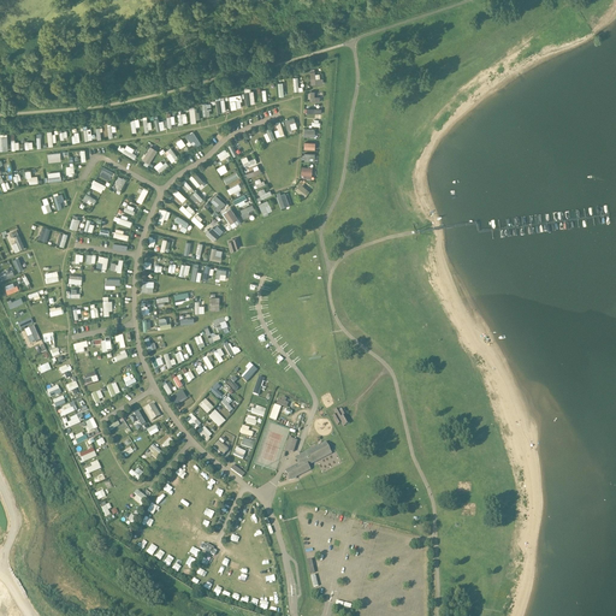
[(311,86),(324,84),(323,78),(315,80),(315,71),(311,72),(311,86)]
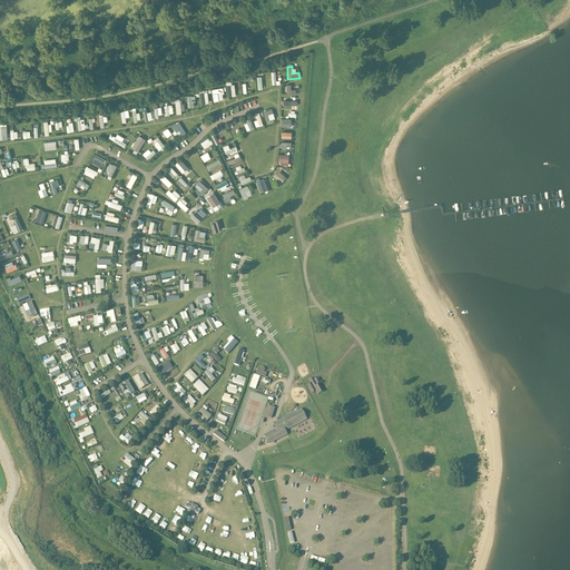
[(287,94),(296,94),(296,90),(291,89),(292,85),(287,85),(287,94)]
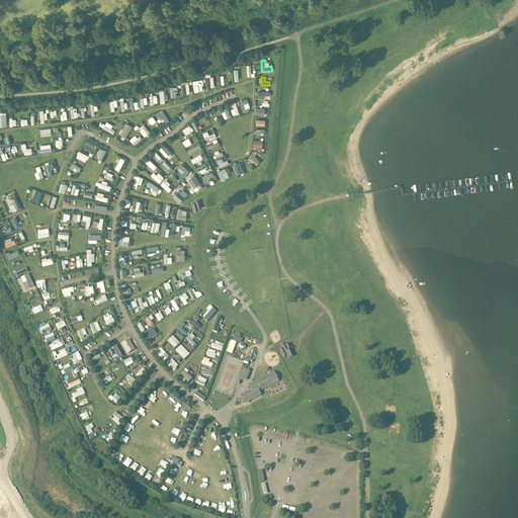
[(193,80),(194,91),(203,90),(202,79),(193,80)]
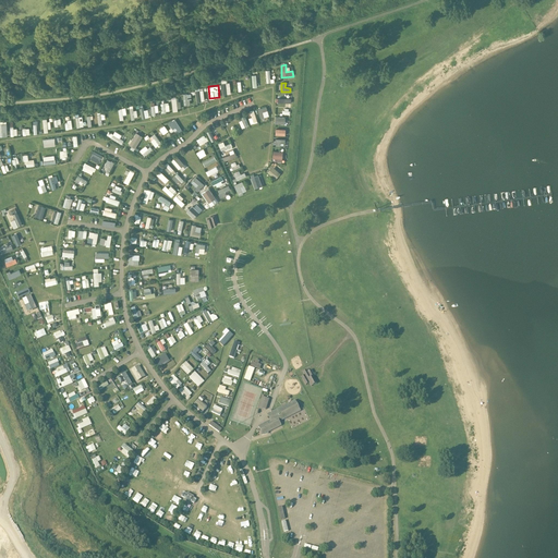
[(257,109),(261,119),(265,118),(263,112),(267,111),(266,107),(257,109)]
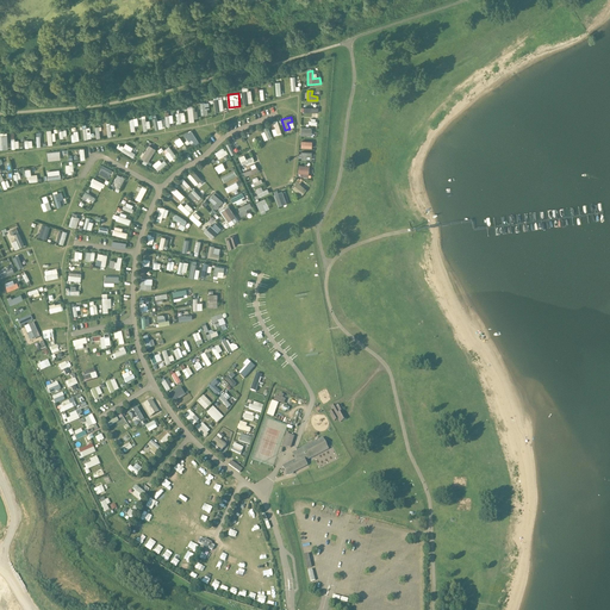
[(275,128),(272,129),(274,136),(281,134),(278,120),(274,122),(275,128)]
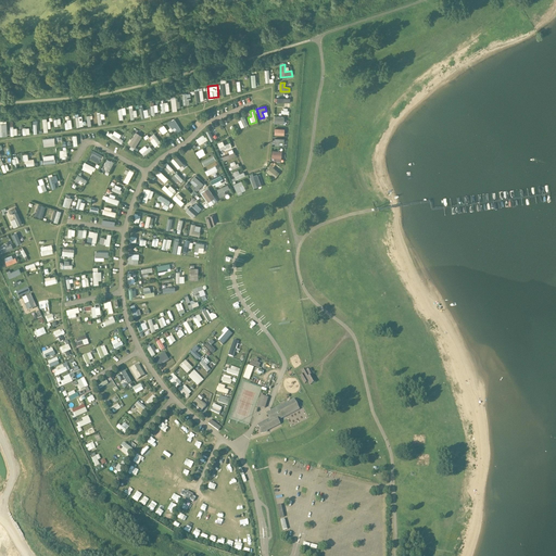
[(240,116),(241,119),(238,121),(241,127),(248,125),(244,114),(240,116)]
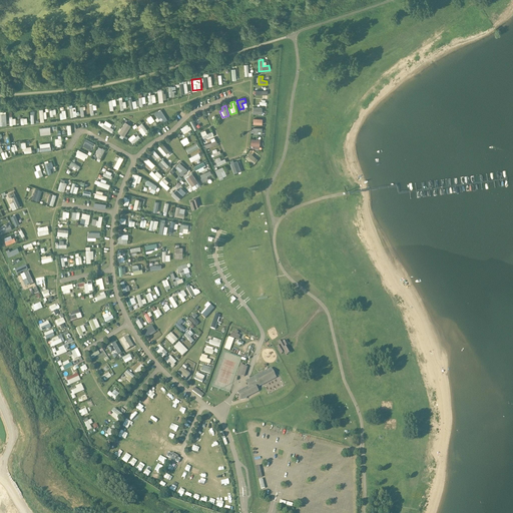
[(160,109),(155,113),(162,123),(167,119),(160,109)]
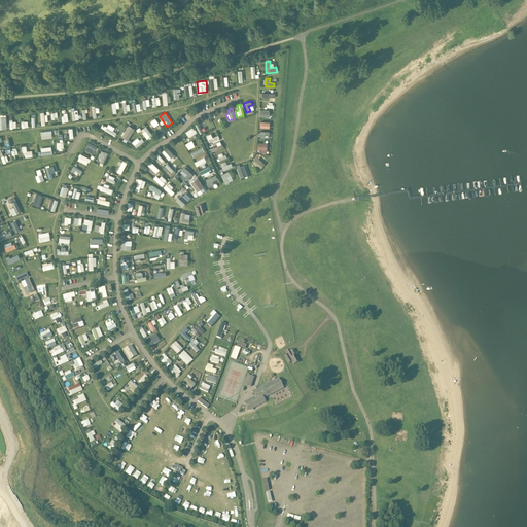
[(36,116),(31,116),(32,127),(40,127),(40,123),(37,124),(36,116)]
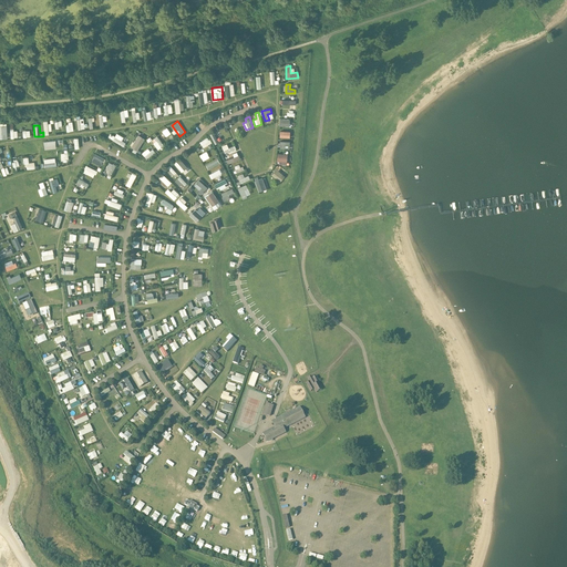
[(167,127),(162,131),(166,136),(172,133),(167,127)]
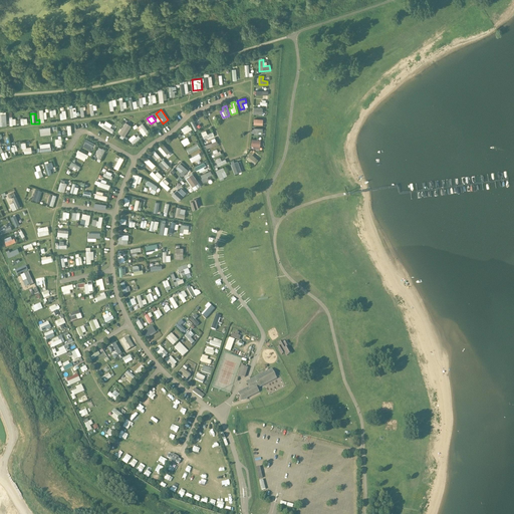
[(125,122),(118,134),(123,137),(131,125),(125,122)]
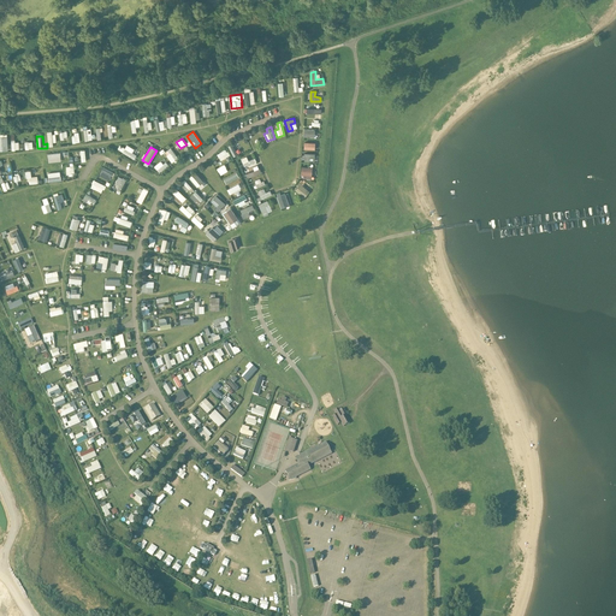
[(171,148),(167,150),(175,160),(178,158),(171,148)]
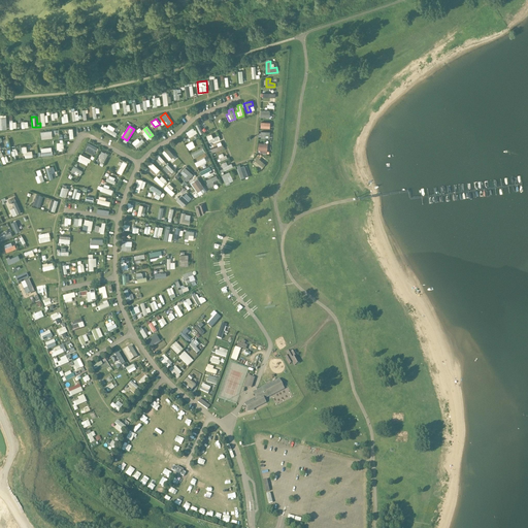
[(190,137),(197,133),(194,127),(186,132),(190,137)]
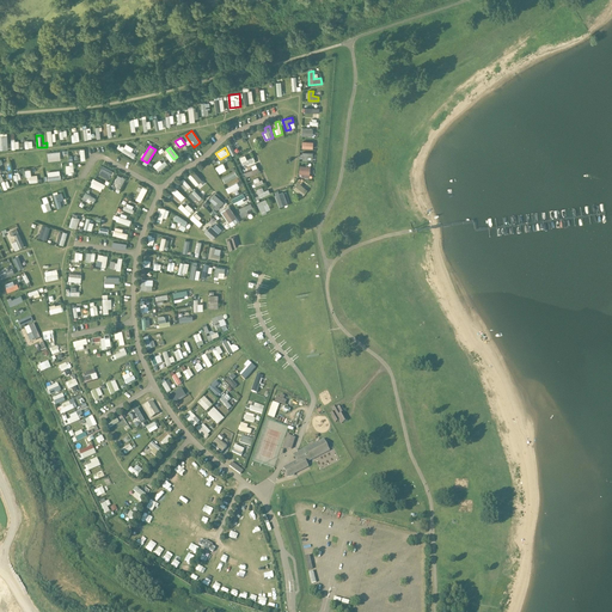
[(124,148),(122,152),(134,158),(136,154),(124,148)]
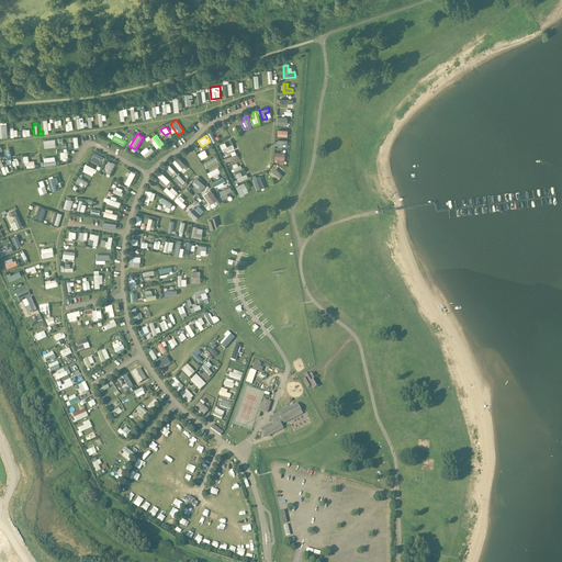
[(233,144),(227,146),(226,142),(220,144),(223,153),(235,148),(233,144)]
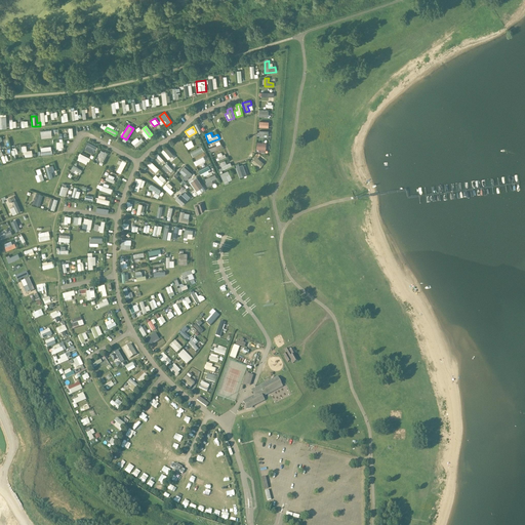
[(142,137),(139,139),(137,137),(131,140),(135,147),(144,142),(142,137)]
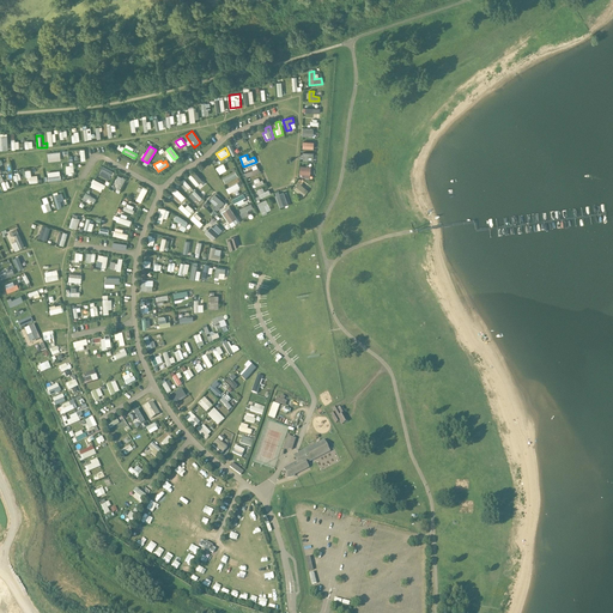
[(219,174),(228,170),(224,163),(216,167),(219,174)]
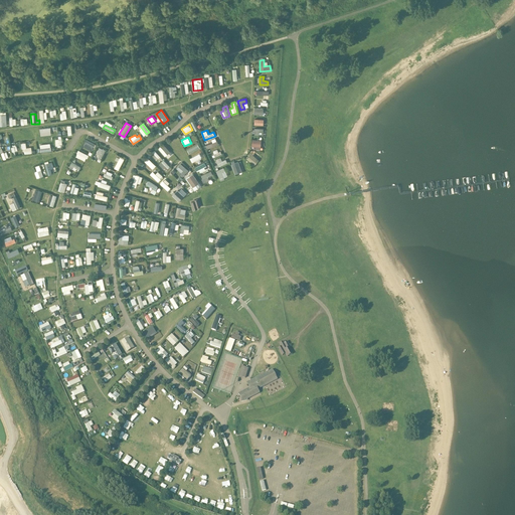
[(204,142),(207,148),(218,144),(216,138),(204,142)]
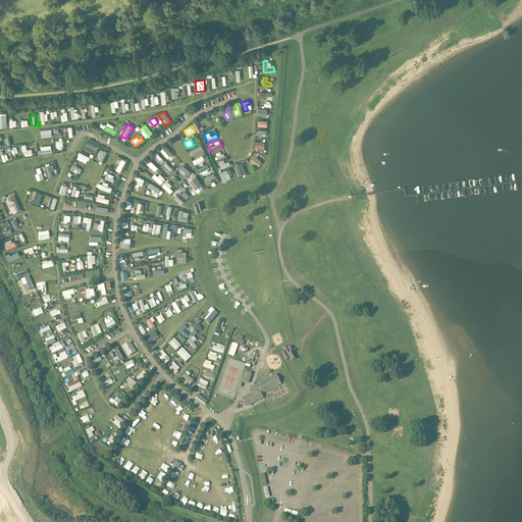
[(88,141),(86,145),(95,150),(97,146),(88,141)]
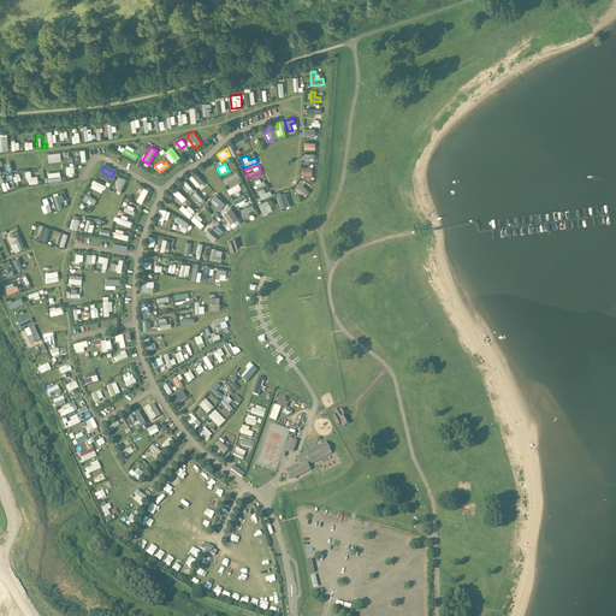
[(31,171),(27,171),(28,184),(39,183),(39,176),(31,176),(31,171)]
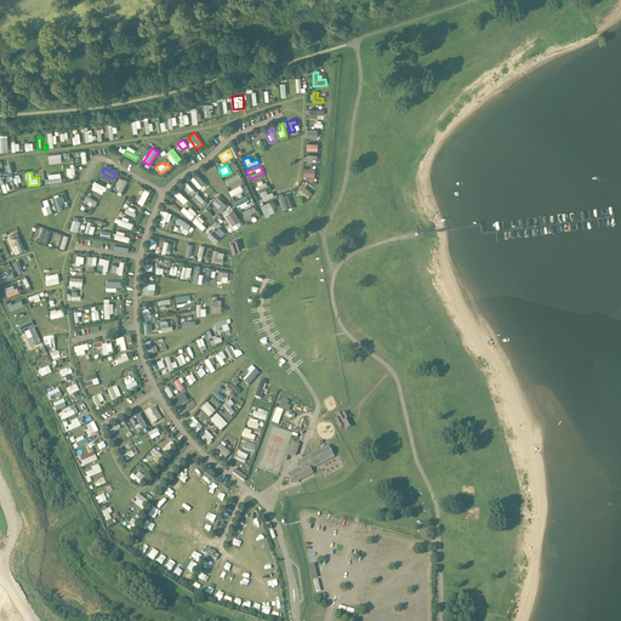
[(191,178),(201,191),(209,186),(198,172),(191,178)]
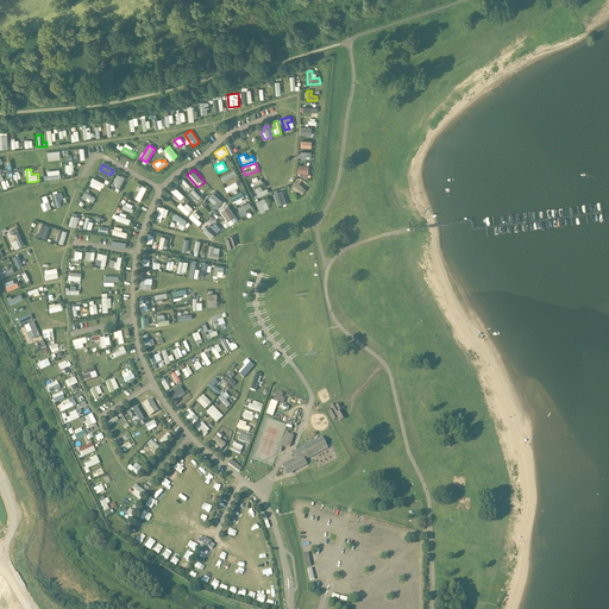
[(224,181),(237,175),(234,170),(221,177),(224,181)]
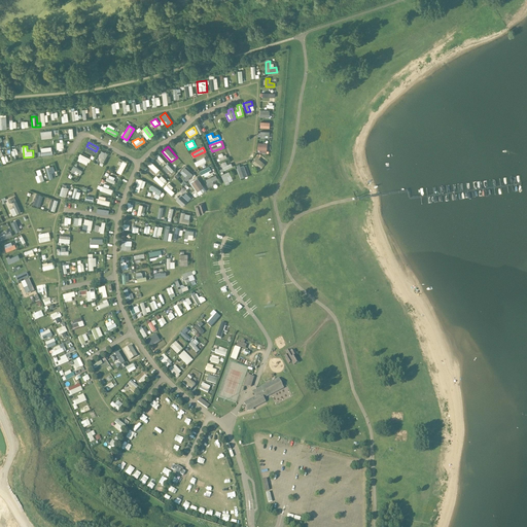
[(102,160),(100,162),(103,163),(108,153),(105,152),(105,153),(102,151),(99,157),(102,160)]
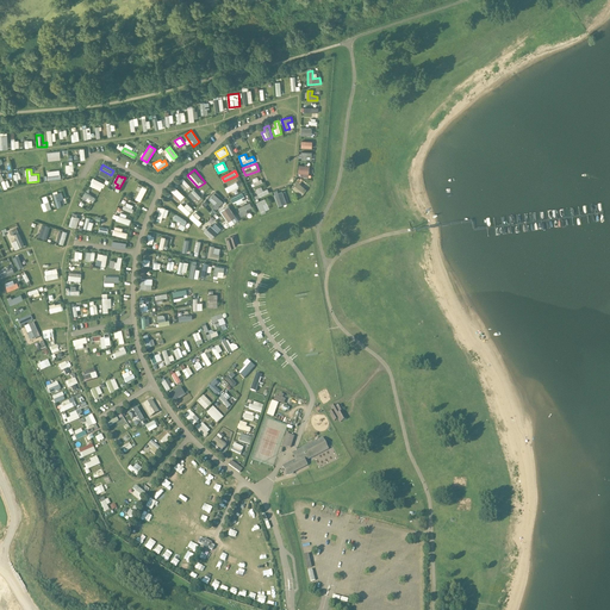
[(188,192),(192,188),(184,178),(179,181),(188,192)]
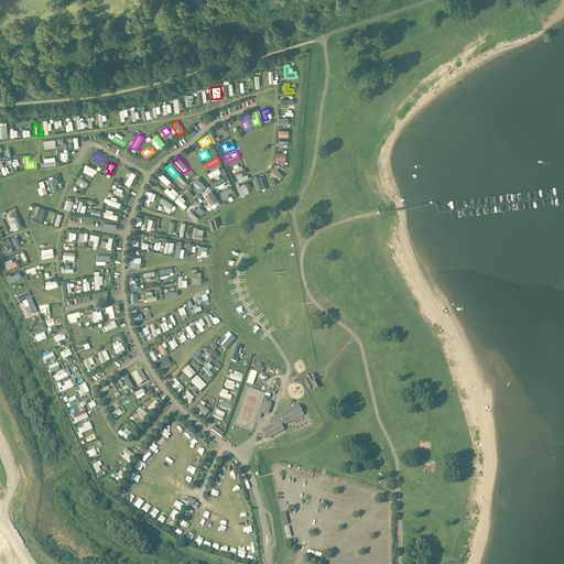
[(283,175),(273,167),(271,170),(272,171),(270,174),(279,181),(283,175)]
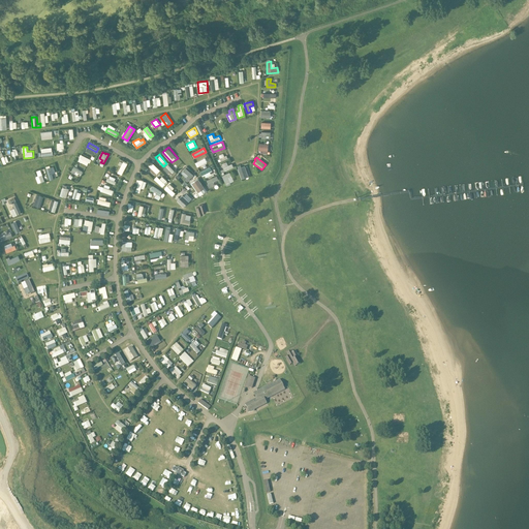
[(196,162),(197,166),(207,161),(205,158),(196,162)]
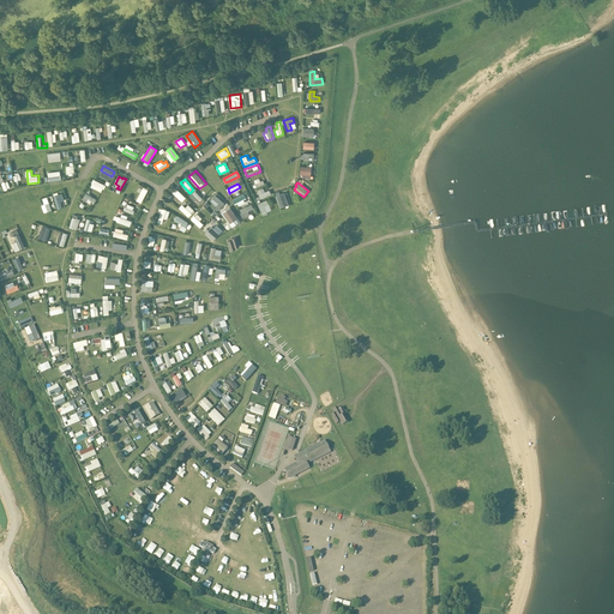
[(136,200),(140,203),(149,190),(144,187),(136,200)]
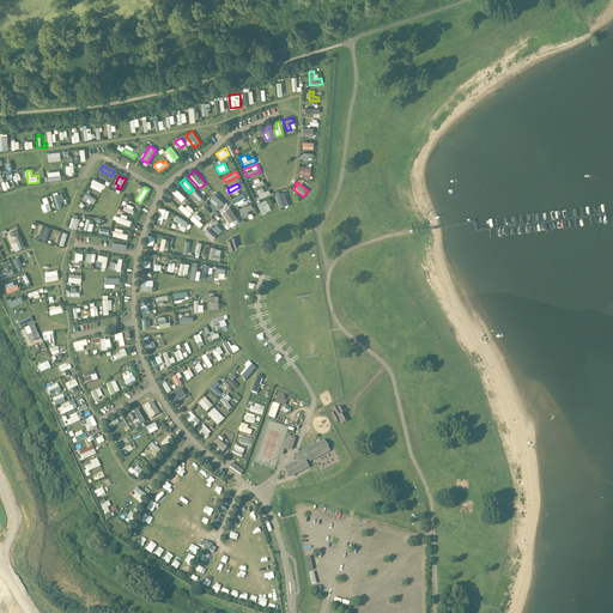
[(175,196),(180,202),(186,196),(175,187),(171,190),(176,195),(175,196)]
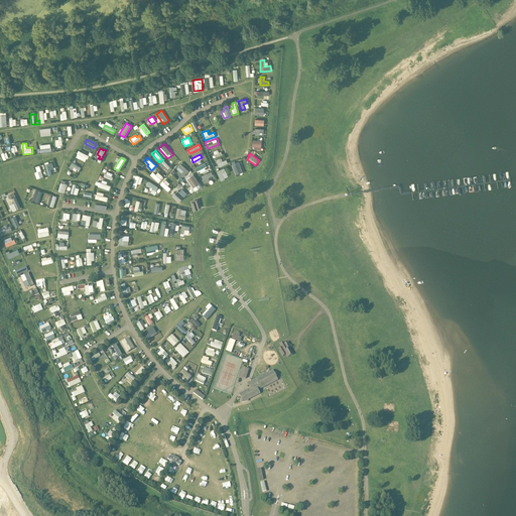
[(23,160),(20,161),(23,171),(29,169),(26,158),(22,159),(23,160)]
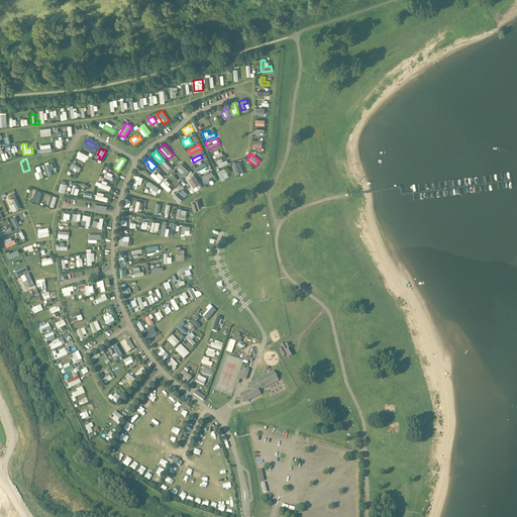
[(162,163),(169,170),(171,168),(165,161),(162,163)]
